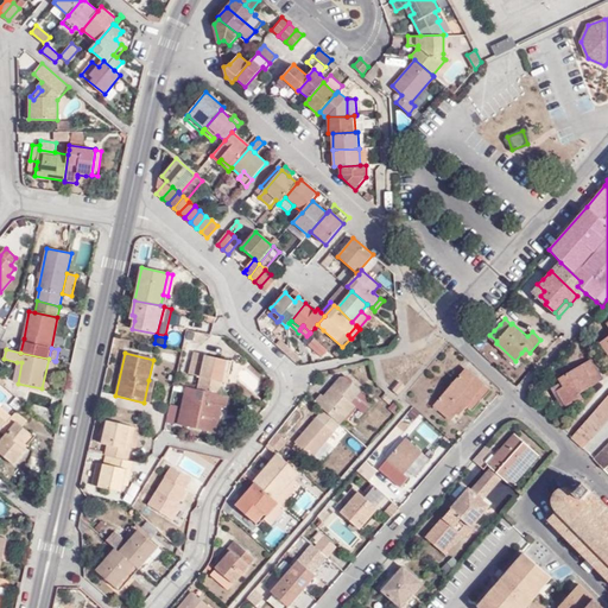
[(189,374),(201,377),(198,391),(220,396),(222,382),(225,374),(229,375),(232,363),(194,354),(189,374)]
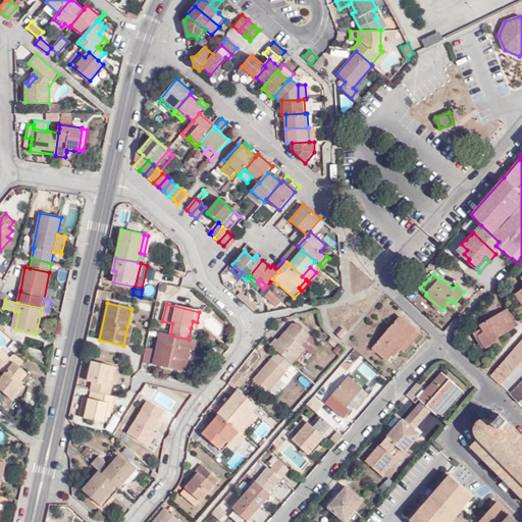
[(36,333),(42,334),(47,310),(42,308),(36,333)]
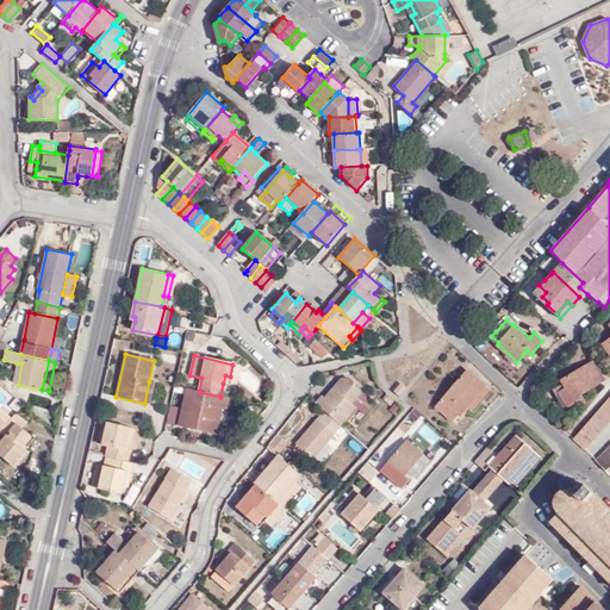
[(584,397),(582,393),(604,379),(592,361),(562,379),(565,383),(553,390),(556,396),(560,393),(568,405),(584,397)]
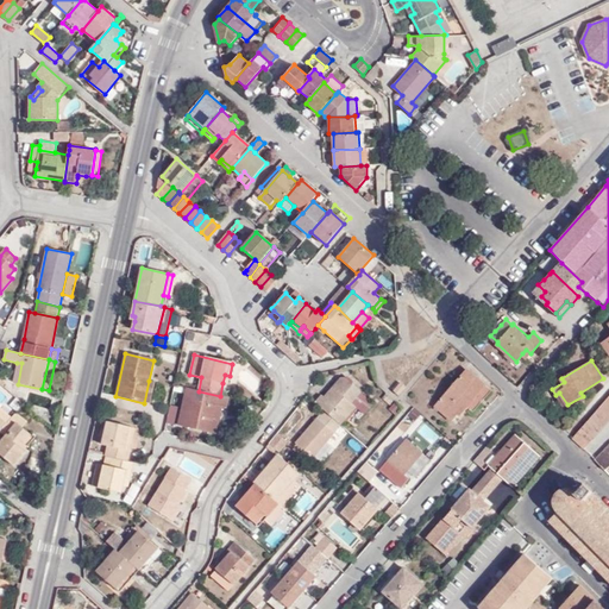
[(458,413),(460,414),(487,384),(468,369),(435,405),(452,419),(458,413)]
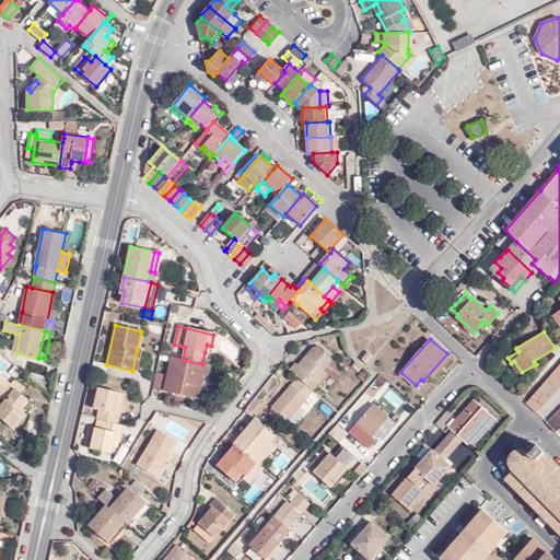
[(296,363),(289,371),(298,378),(314,392),(328,375),(327,374),(324,371),(333,361),(318,349),(313,349),(305,357),(308,359),(300,368),(298,365),(296,363)]
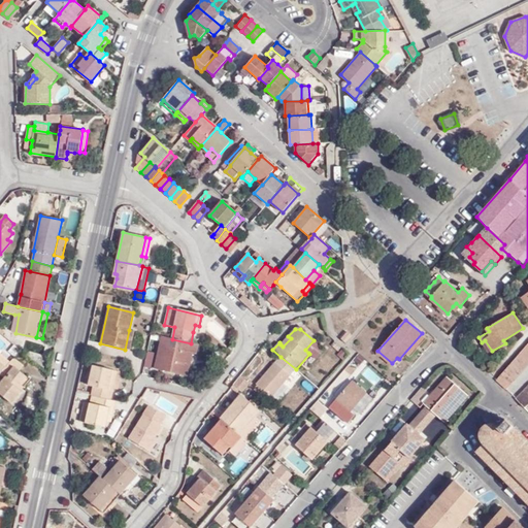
[(130,351),(134,331),(129,330),(125,350),(130,351)]
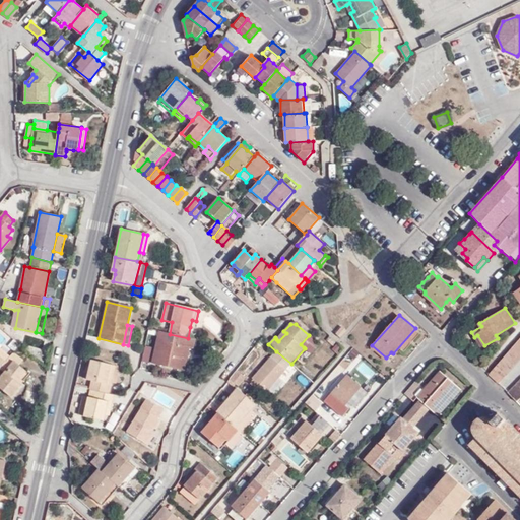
[(190,348),(194,349),(195,339),(188,338),(170,334),(159,331),(152,364),(182,370),(185,354),(189,355),(190,348)]
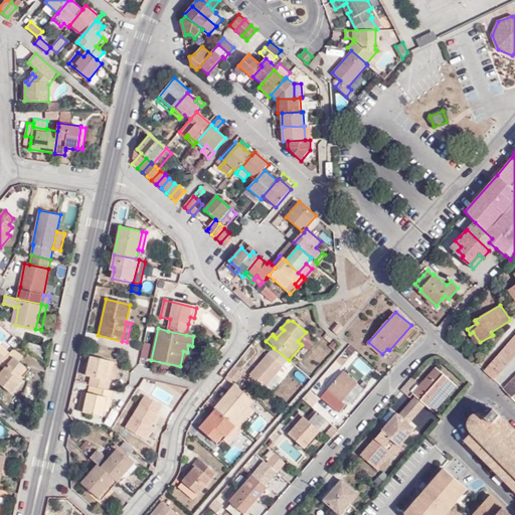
[(281,328),(274,336),(276,338),(284,330),(281,328)]
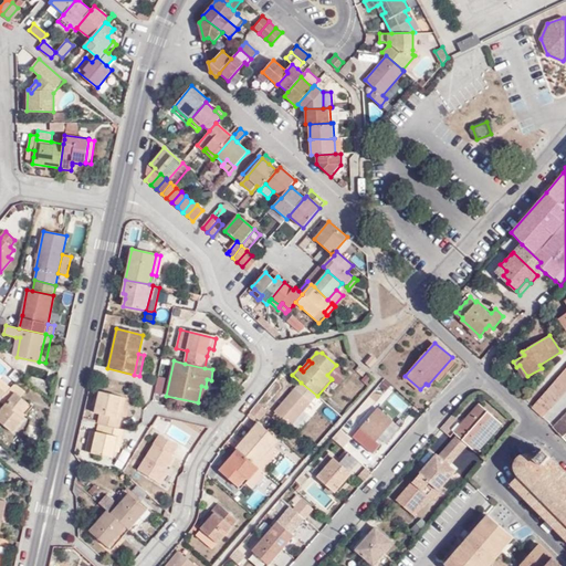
[(331,378),(339,368),(336,365),(327,375),(331,378)]
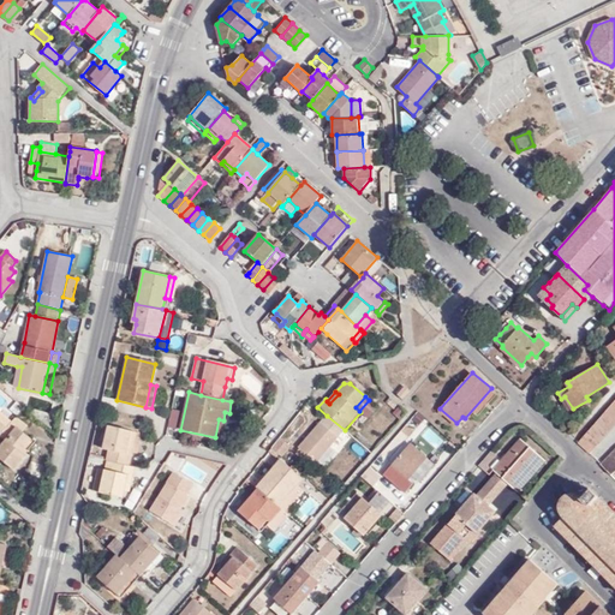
[(571,415),(591,404),(589,400),(573,408),(565,396),(561,399),(571,415)]
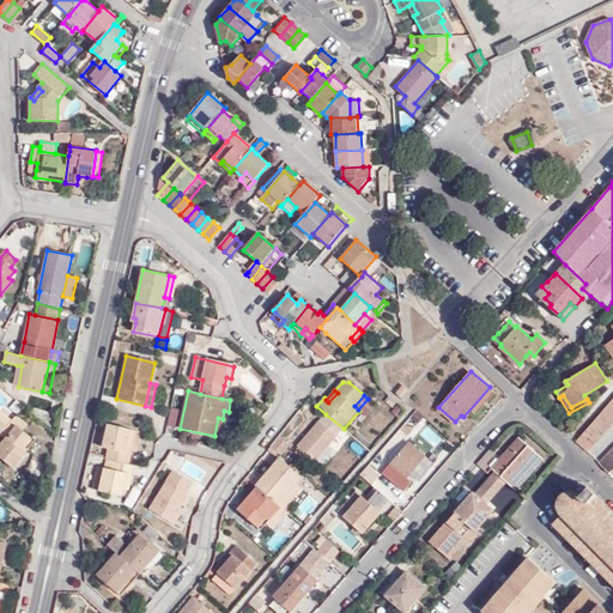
[(390,398),(386,402),(401,417),(406,412),(390,398)]
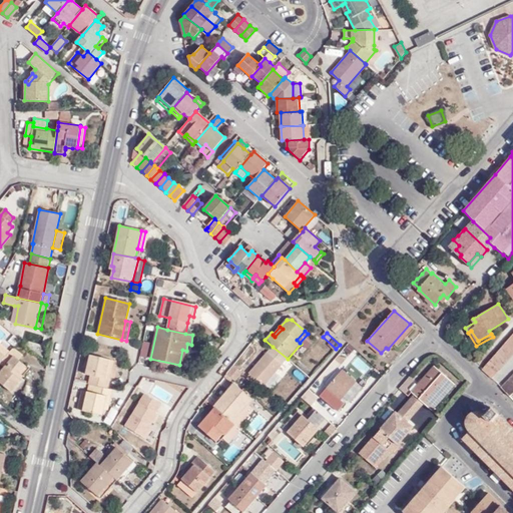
[(512,334),(483,369),(493,379),(512,356),(512,334)]
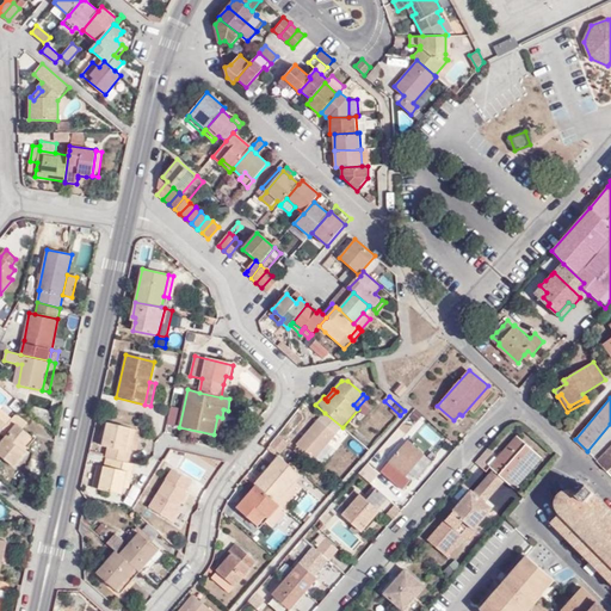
[(0,432),(1,431),(12,419),(0,408),(0,432)]
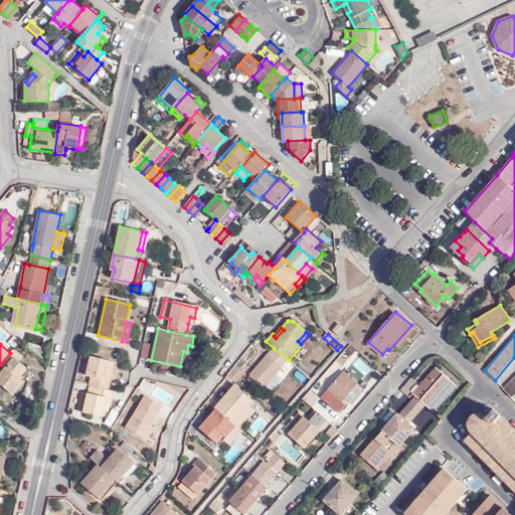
[(263,386),(265,387),(289,360),(274,348),(249,375),(250,376),(263,386)]
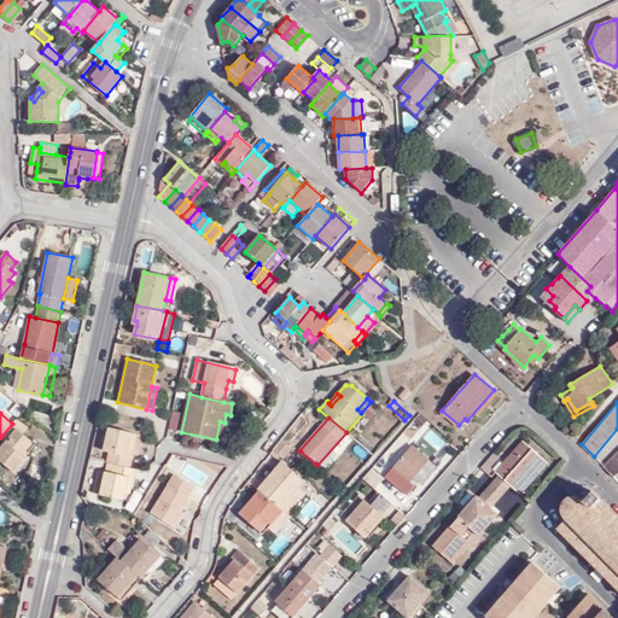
[(27,430),(15,419),(12,424),(1,436),(9,441),(0,450),(0,461),(15,473),(25,460),(24,459),(21,455),(24,450),(31,442),(23,435),(27,430)]
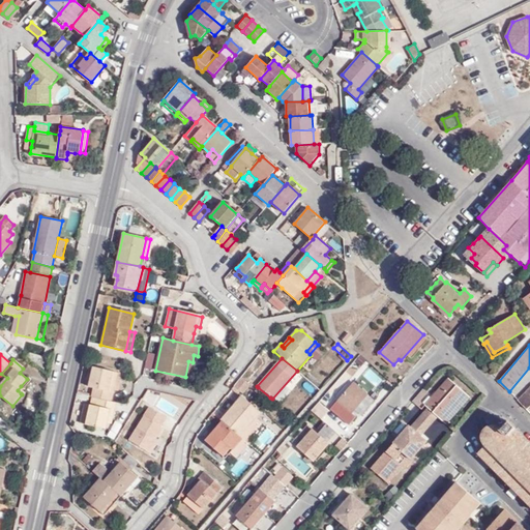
[(91,396),(97,399),(111,402),(115,384),(111,383),(112,379),(114,372),(93,367),(89,387),(93,388),(91,396)]
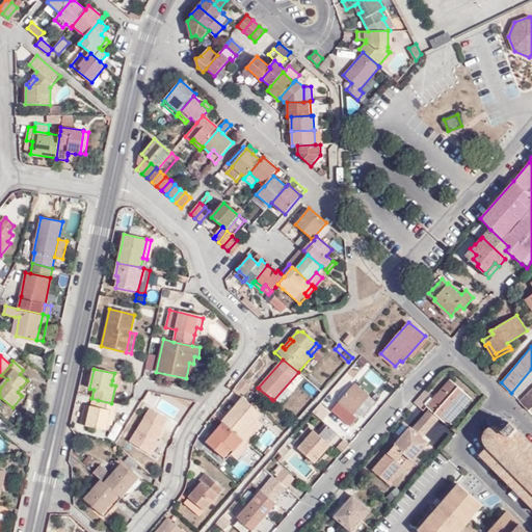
[(236,388),(244,394),(251,386),(243,378),(236,388)]
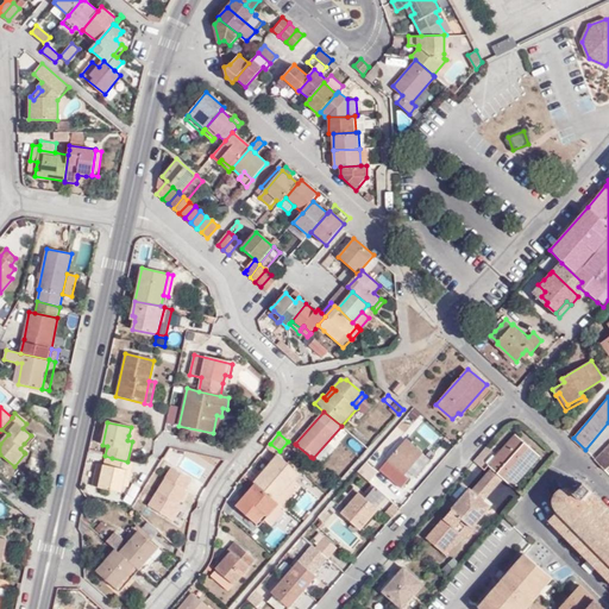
[(518,437),(491,466),(493,468),(498,472),(500,471),(504,475),(503,477),(504,478),(512,484),(539,454),(518,437)]
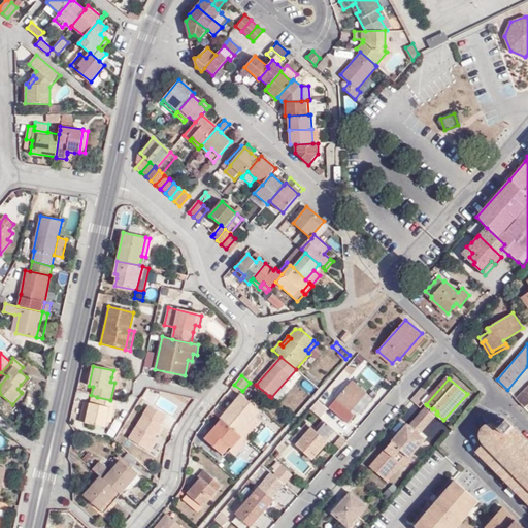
[(356,415),(351,410),(367,393),(353,381),(331,406),(349,422),(356,415)]
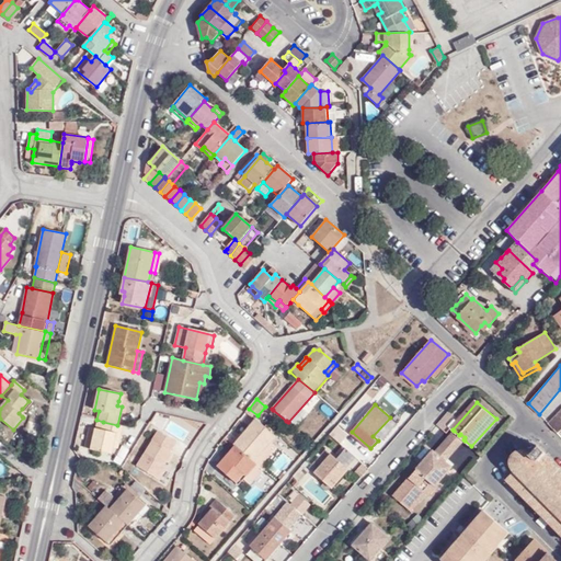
[(270,413),(284,425),(286,421),(273,410),(270,413)]
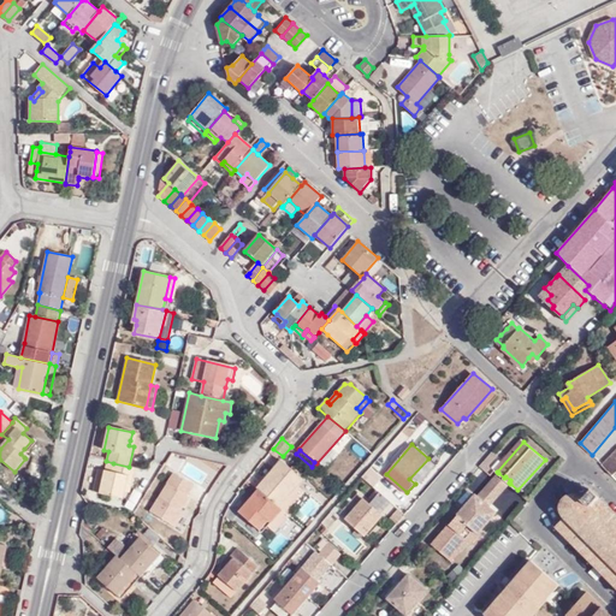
[(615,473),(615,450),(602,466),(612,477),(615,473)]
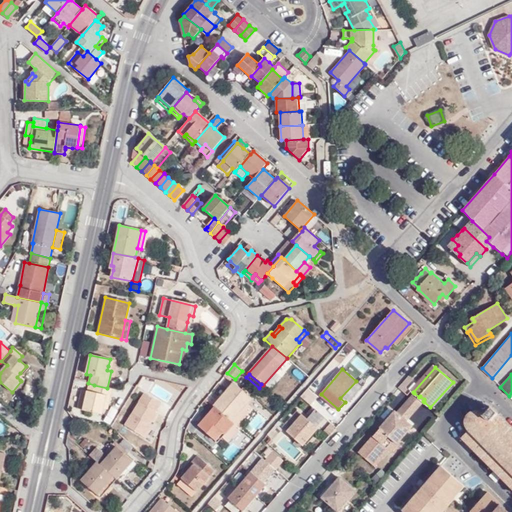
[(407,388),(414,379),(410,375),(399,388),(406,394),(409,390),(407,388)]
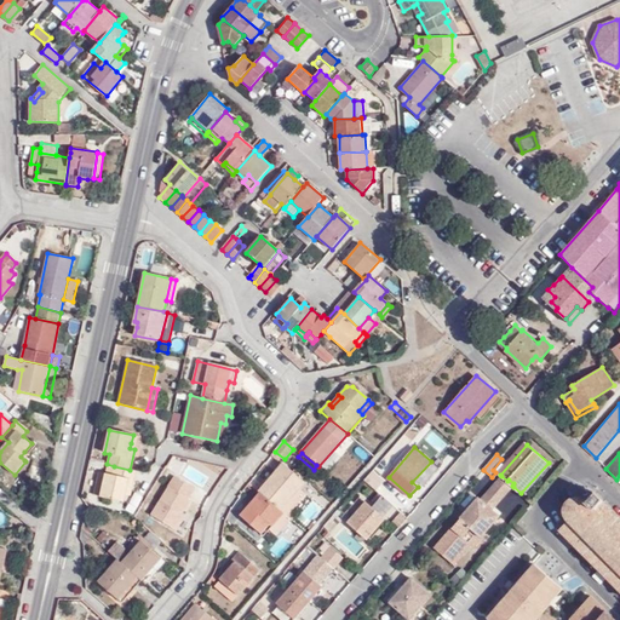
[(293,474),(283,465),(259,493),(260,494),(280,511),(283,515),(286,516),(304,494),(299,489),(304,483),(293,474)]
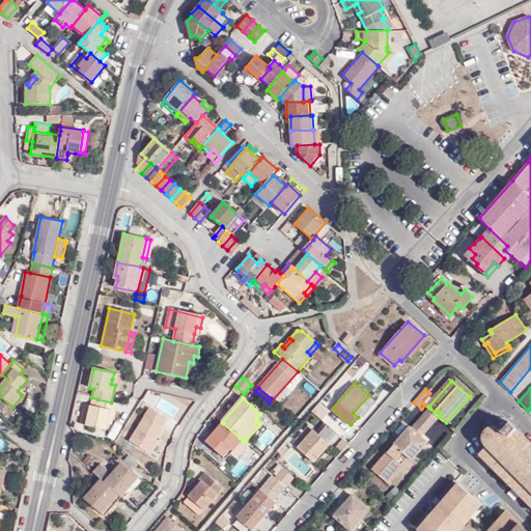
[(108,420),(112,420),(116,403),(111,402),(98,399),(98,401),(96,407),(90,406),(86,425),(106,429),(107,424),(108,420)]
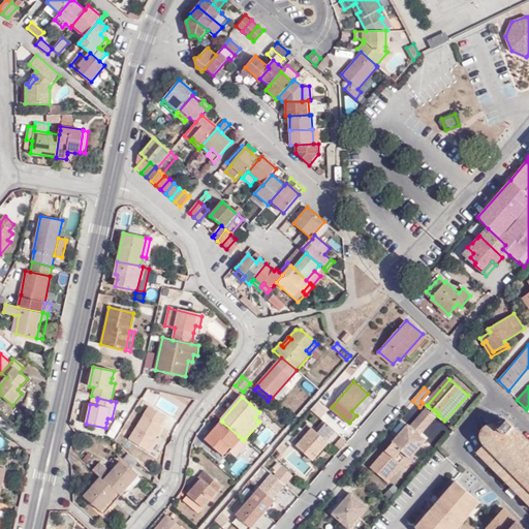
[(84,403),(80,423),(86,424),(90,404),(84,403)]
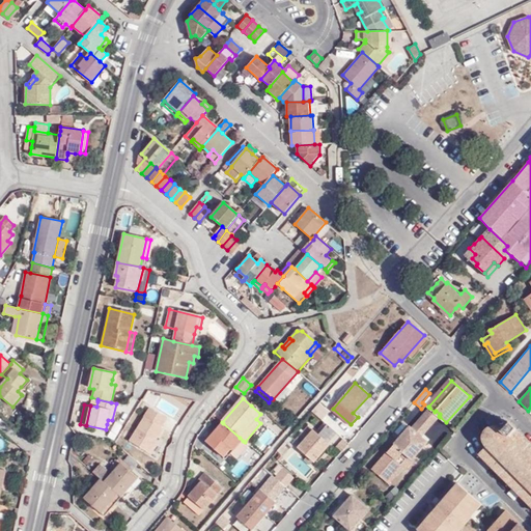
[(435,412),(429,408),(412,427),(423,437),(440,417),(439,416),(435,412)]
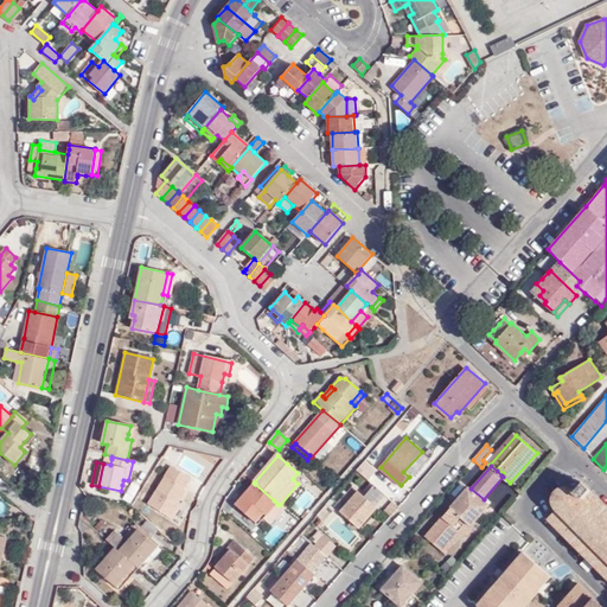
[(186,491),(185,490),(191,479),(171,467),(148,504),(171,519),(180,504),(179,503),(186,491)]
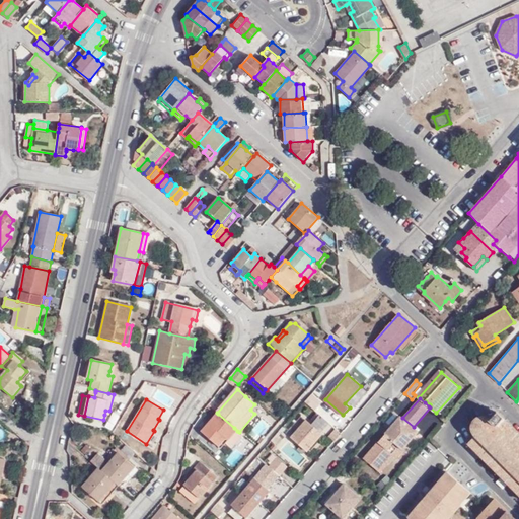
[(217,413),(209,405),(206,409),(216,417),(218,414),(217,413)]
